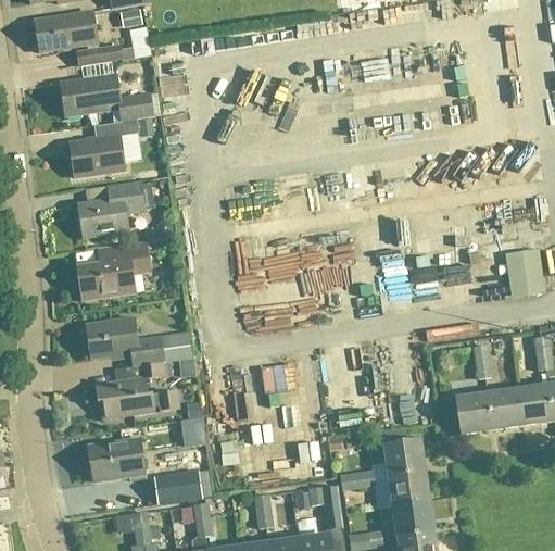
[(110,0),(111,9),(136,4),(143,3),(142,0),(110,0)]
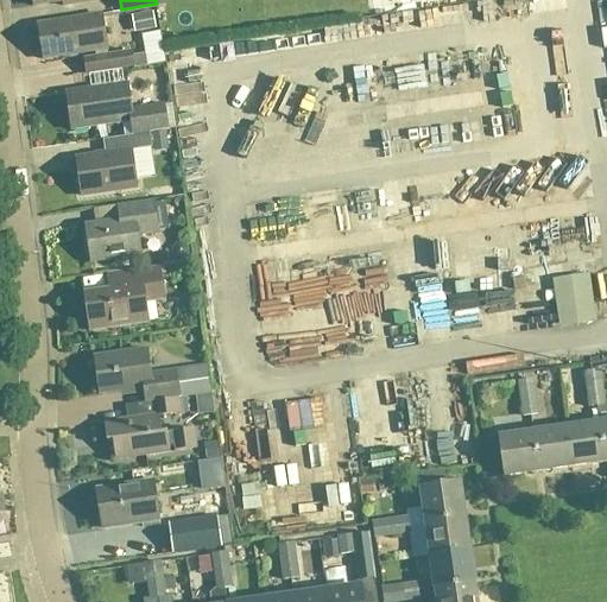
[(133,62),(132,49),(107,51),(101,13),(38,21),(43,57),(95,49),(95,54),(82,55),(84,70),(133,63),(133,62)]
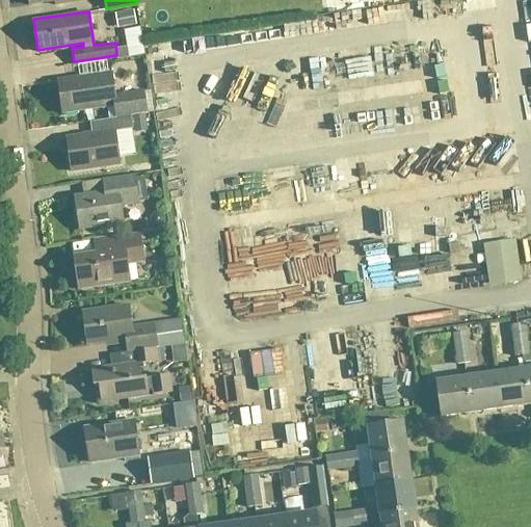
[(115,115),(130,113),(145,111),(145,109),(142,88),(142,87),(113,91),(110,71),(57,78),(61,111),(114,103),(115,115)]
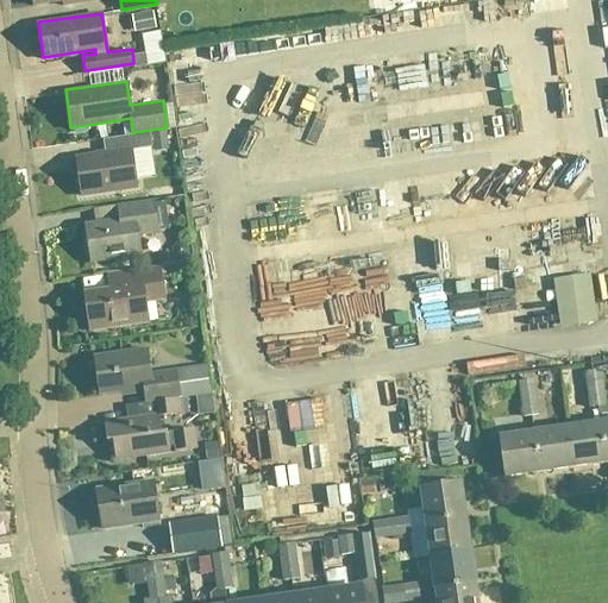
[(149,130),(132,132),(101,137),(104,151),(75,155),(80,193),(136,184),(131,149),(151,145),(149,130)]
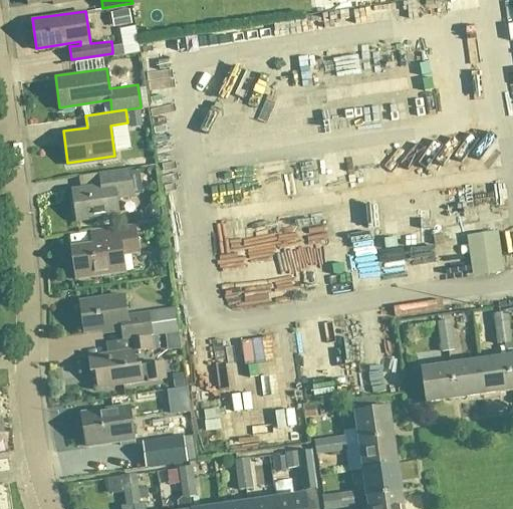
[(133,190),(129,168),(98,173),(100,185),(72,189),(76,219),(118,213),(115,193),(133,190)]
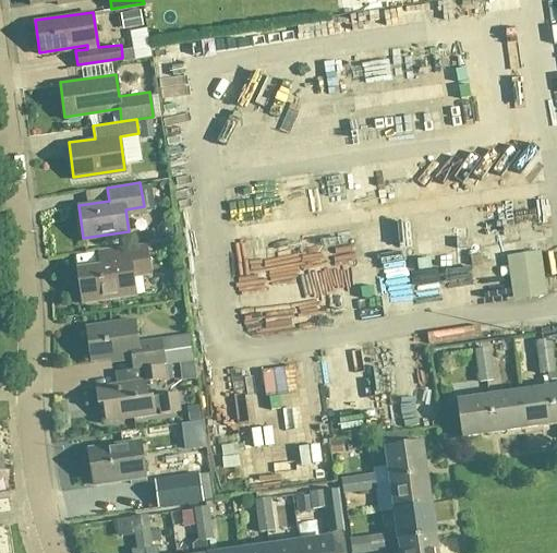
[(169,235),(173,229),(172,223),(167,219),(161,220),(157,225),(158,231),(162,236),(169,235)]
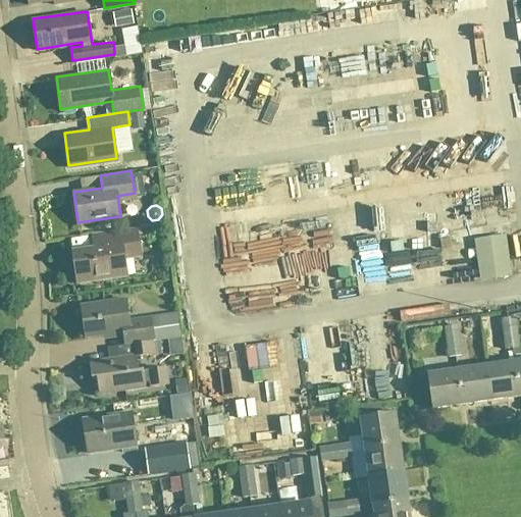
[(74,251),(80,280),(126,273),(123,255),(140,252),(136,226),(92,234),(94,248),(74,251)]
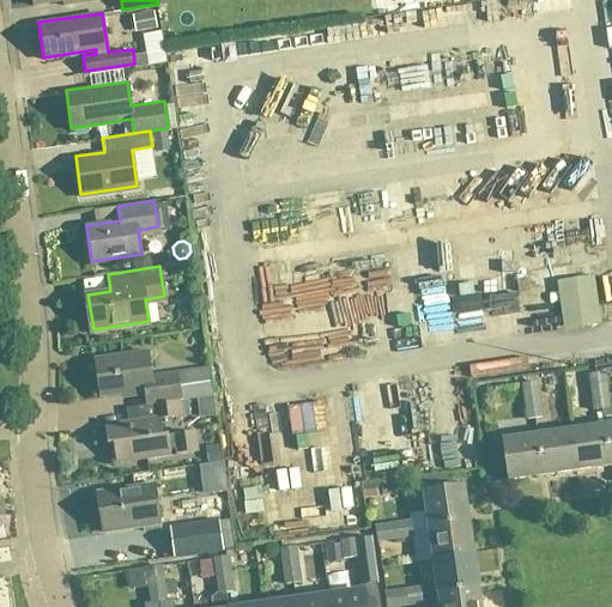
[(564,320),(603,317),(600,269),(562,271),(564,320)]
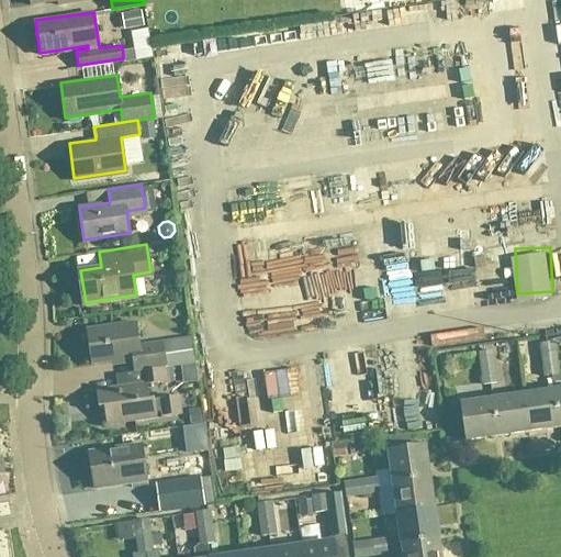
[(473,266),(450,267),(451,291),(475,290),(473,266)]
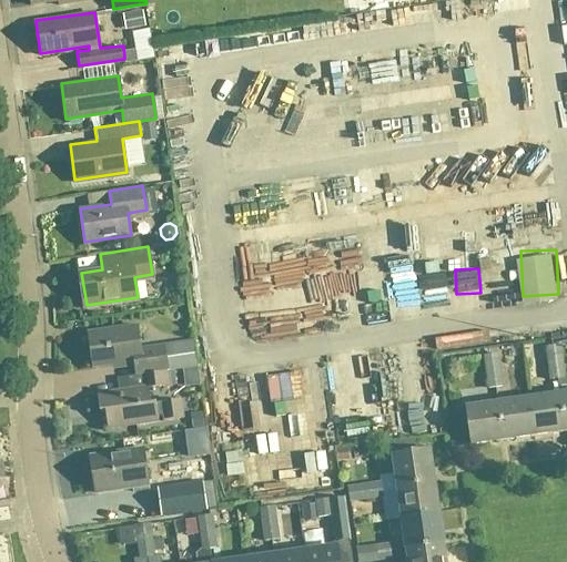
[(403,305),(426,298),(419,273),(396,278),(403,305)]
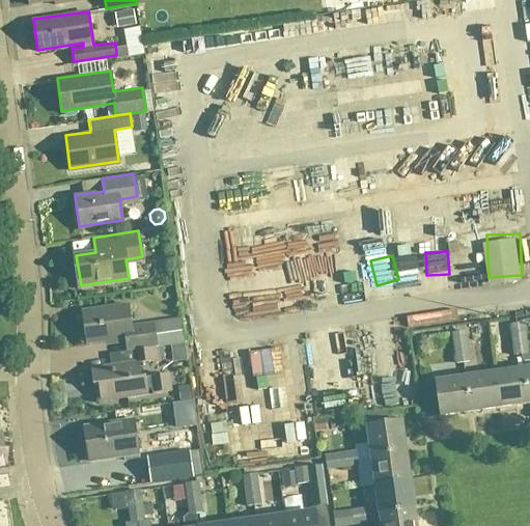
[(158,344),(155,322),(154,321),(132,324),(129,303),(84,309),(88,342),(127,337),(128,349),(154,345),(158,344)]
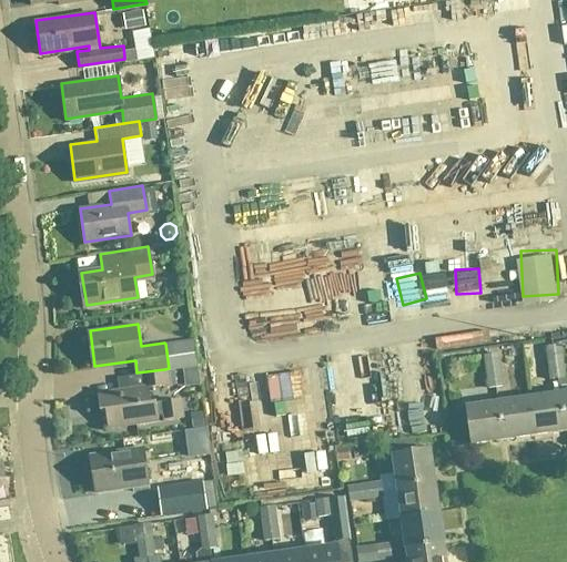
[(174,367),(198,364),(194,337),(165,340),(165,344),(169,368),(174,367)]
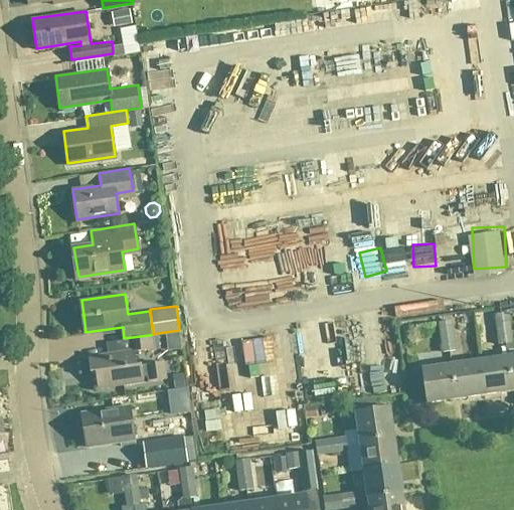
[(499,329),(511,327),(509,313),(497,314),(499,329)]
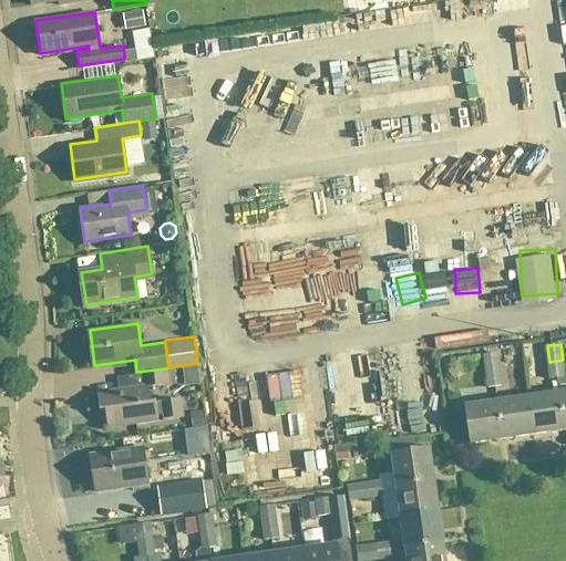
[(500,366),(497,350),(482,352),(484,369),(500,366)]
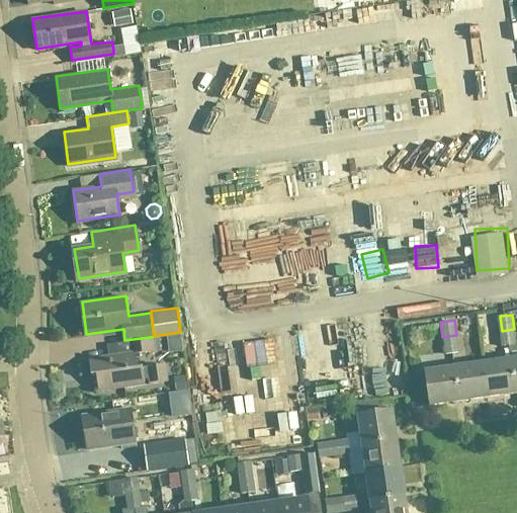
[(512,359),(516,392),(516,343),(514,329),(502,331),(504,345),(510,344),(512,359)]
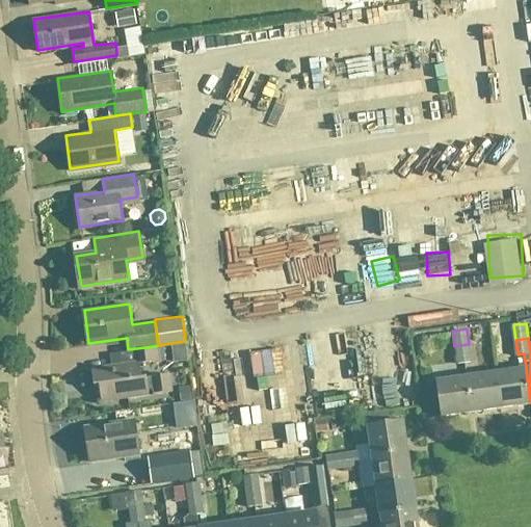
[(469,344),(454,346),(456,362),(472,360),(469,344)]
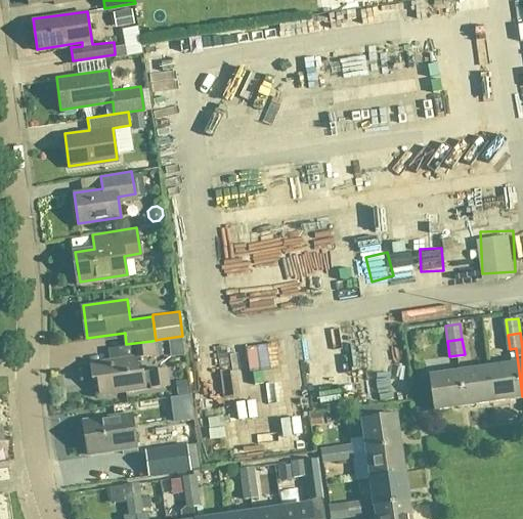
[(151,341),(126,344),(118,345),(120,358),(91,362),(93,379),(99,378),(101,393),(170,384),(168,366),(140,371),(138,356),(154,354),(151,341)]
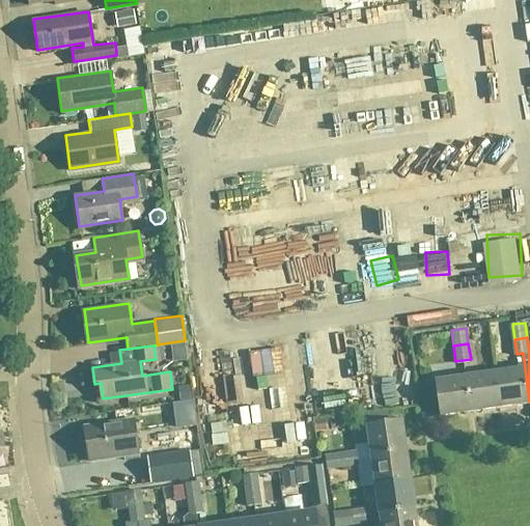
[(368,385),(367,361),(347,363),(347,364),(337,364),(339,387),(368,385)]
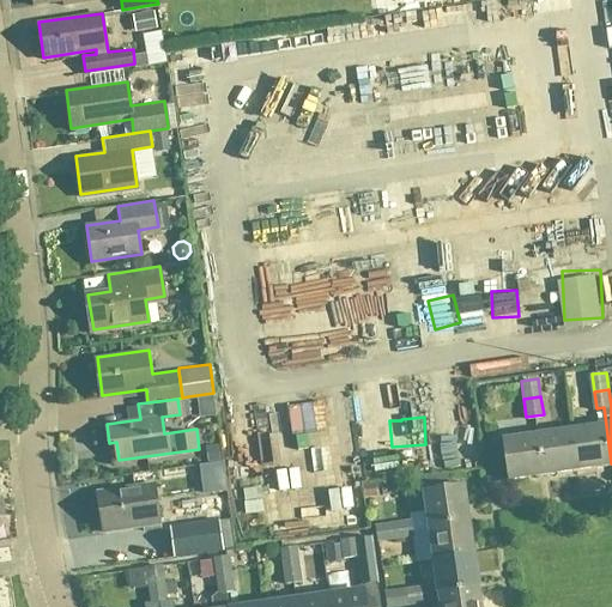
[(611,463),(606,425),(571,429),(577,467),(611,463)]
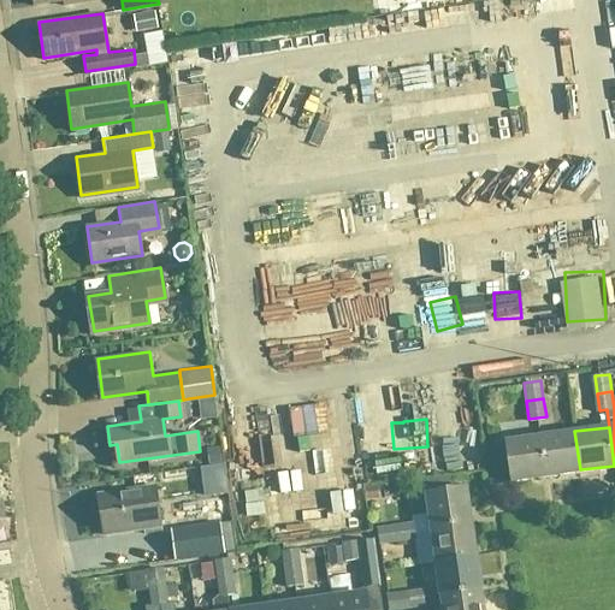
[(540,436),(547,474),(580,469),(574,431),(540,436)]
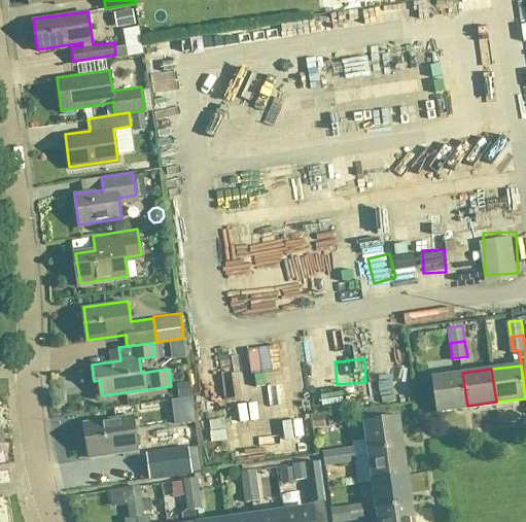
[(467,406),(462,373),(433,377),(437,410),(467,406)]
